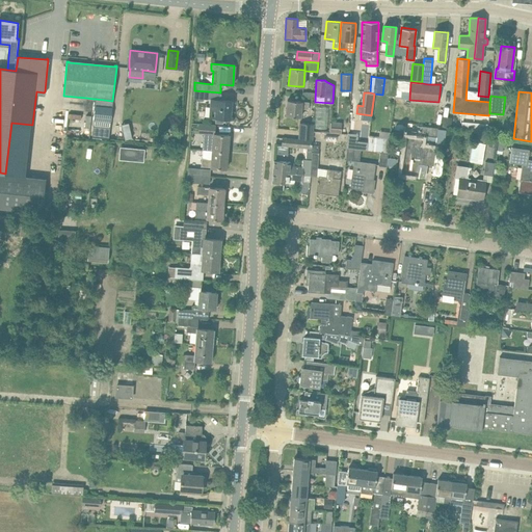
[(94,120),(94,127),(110,128),(110,122),(112,107),(112,101),(96,99),(96,106),(94,120)]
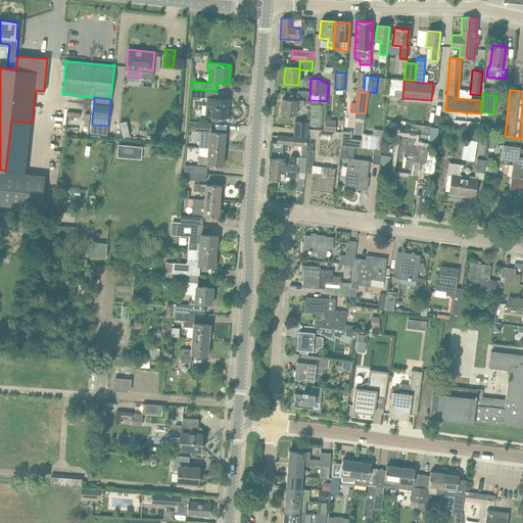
[(205,114),(216,115),(226,116),(228,99),(207,97),(205,114)]
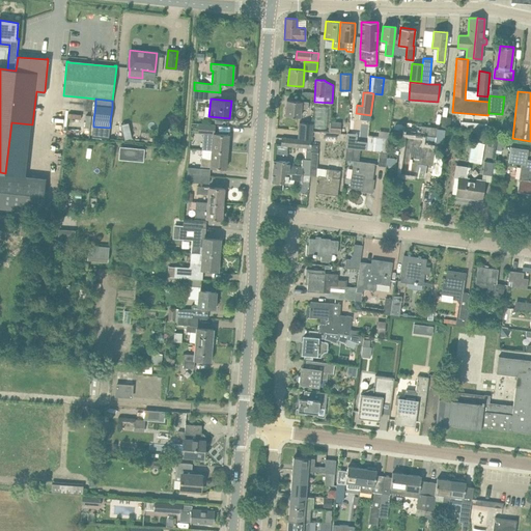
[(285,115),(296,116),(300,117),(301,108),(307,109),(307,103),(302,102),(302,101),(286,100),(285,115)]
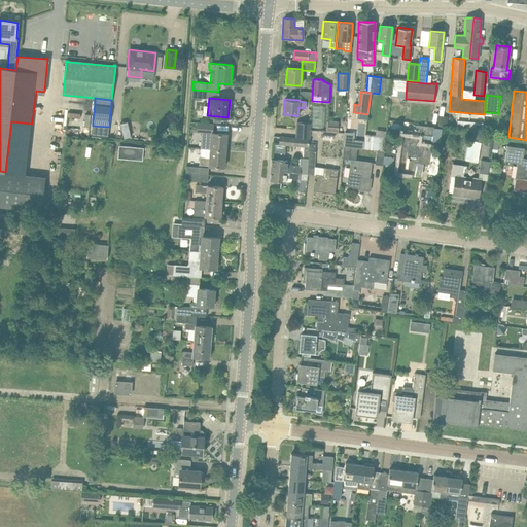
[(296,121),(295,138),(310,139),(311,123),(296,121)]
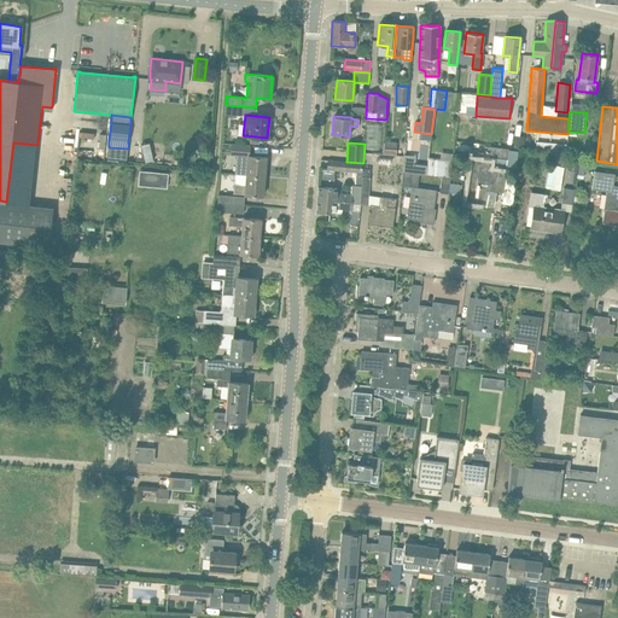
[(385,143),(384,153),(396,155),(397,143),(385,143)]
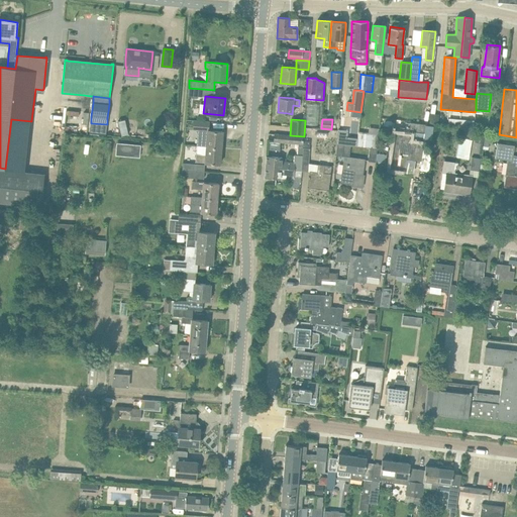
[(193,127),(193,129),(198,130),(198,129),(207,130),(207,129),(208,129),(209,121),(194,120),(193,127)]
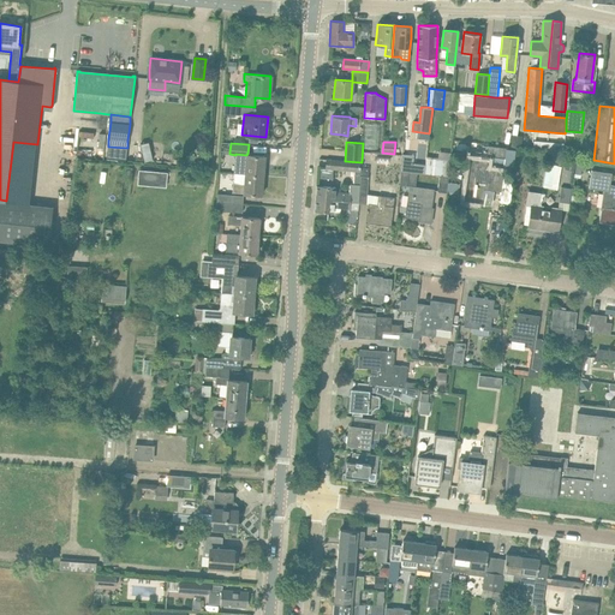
[(489,147),(488,156),(513,160),(514,150),(489,147)]
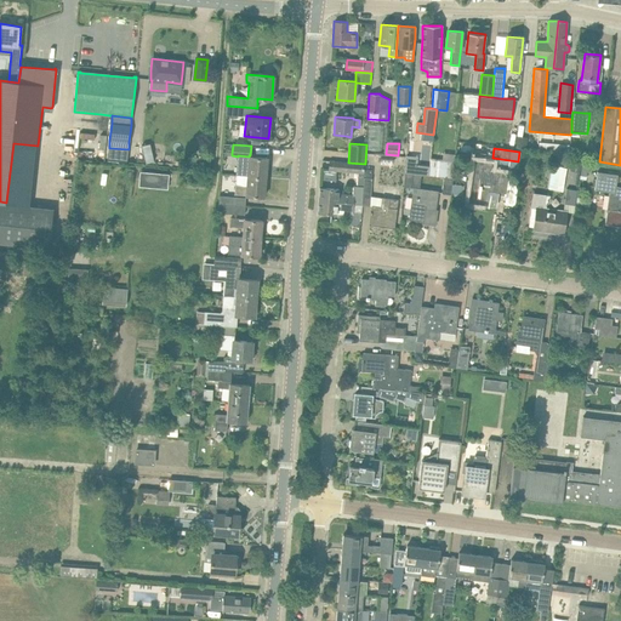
[(237,165),(235,175),(266,177),(267,158),(255,157),(250,155),(249,155),(249,157),(238,155),(238,157),(237,165)]
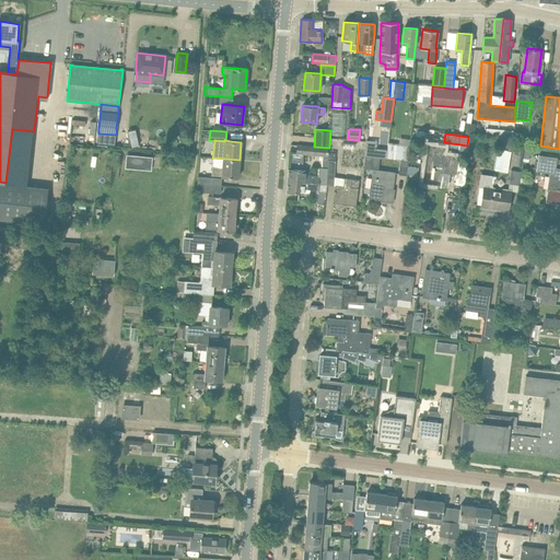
[(366,141),(365,156),(372,158),(372,156),(386,159),(388,143),(366,141)]
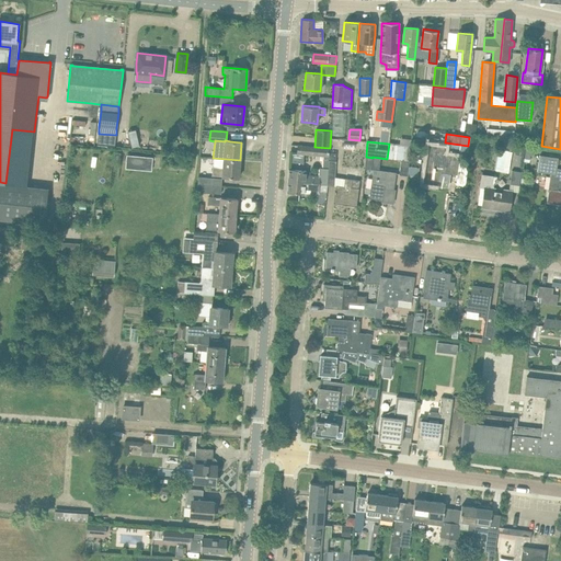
[(410,146),(389,144),(387,159),(398,161),(409,162),(410,151),(410,146)]
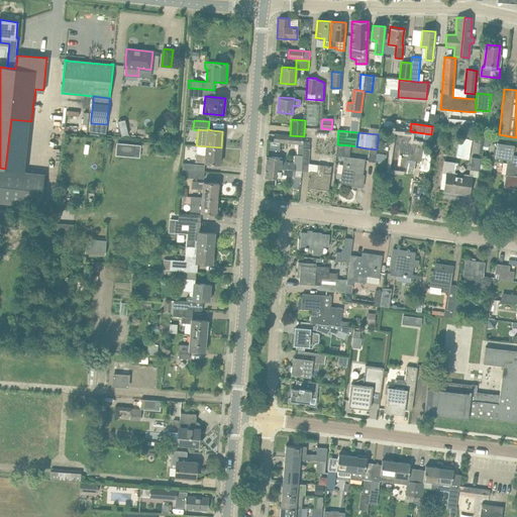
[(274,142),(270,141),(269,150),(280,151),(280,142),(298,143),(297,154),(294,154),(294,162),(282,161),(282,158),(266,157),(265,167),(301,170),(304,140),(304,136),(290,135),(274,134),(274,142)]
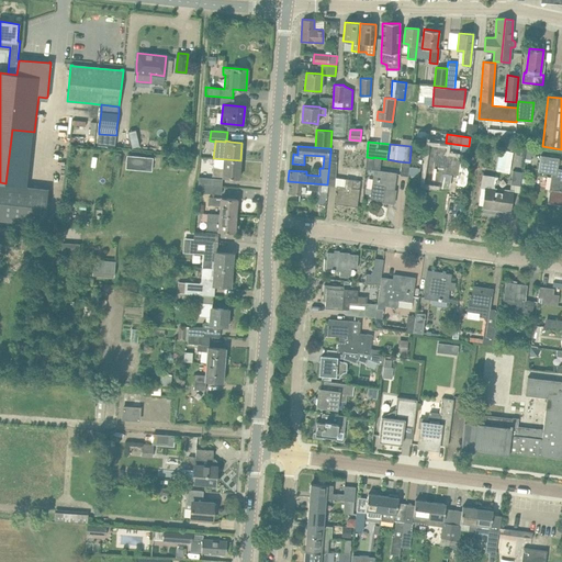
[(429,146),(425,182),(449,186),(450,173),(458,175),(459,164),(460,158),(444,156),(445,148),(429,146)]
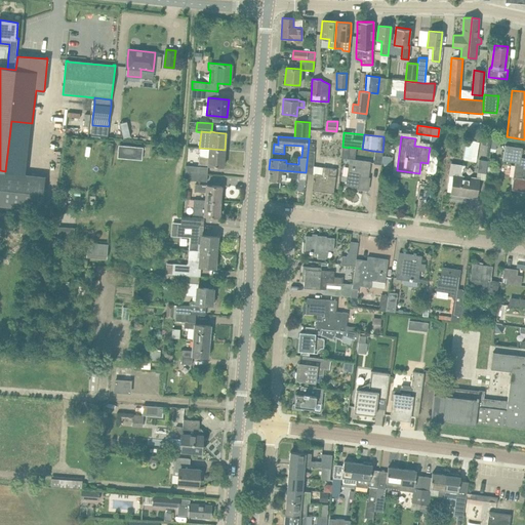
[(309,143),(306,172),(306,173),(313,174),(315,144),(309,143)]
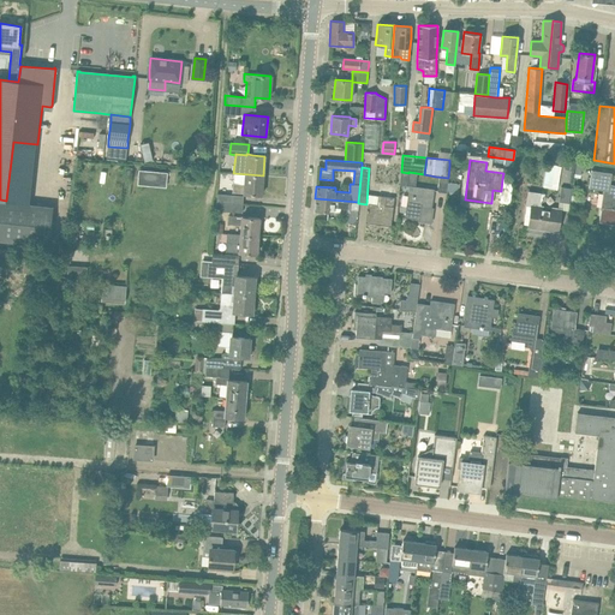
[(137,169),(136,184),(165,186),(166,171),(137,169)]
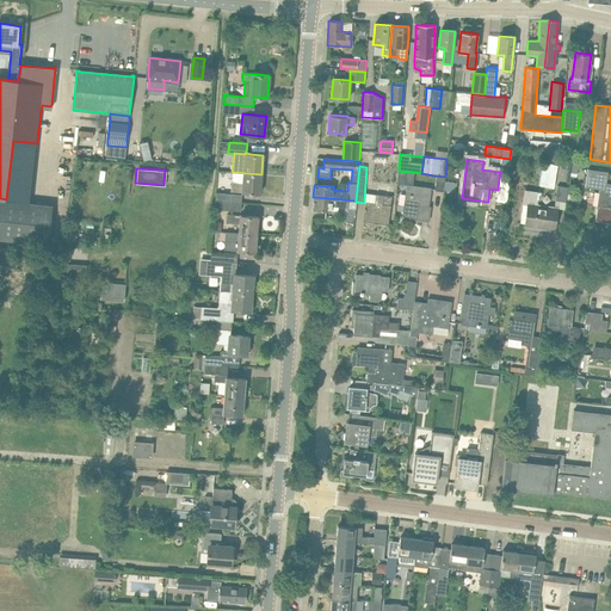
[(587,168),(586,174),(585,186),(599,187),(594,221),(610,222),(610,184),(605,184),(608,172),(587,168)]
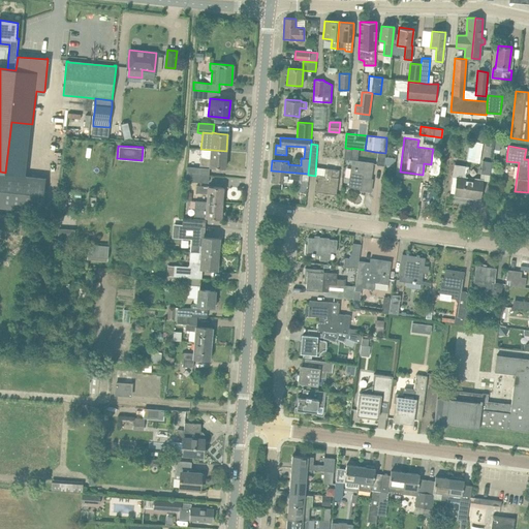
[(200,158),(199,165),(210,166),(214,167),(224,167),(226,151),(200,149),(200,158)]
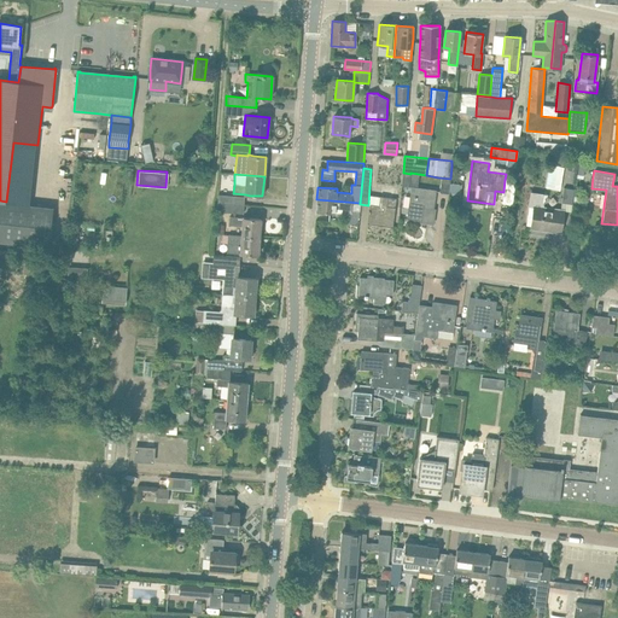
[(412,187),(407,219),(420,221),(420,222),(432,223),(435,208),(433,208),(433,205),(448,208),(449,191),(436,190),(436,191),(412,187)]
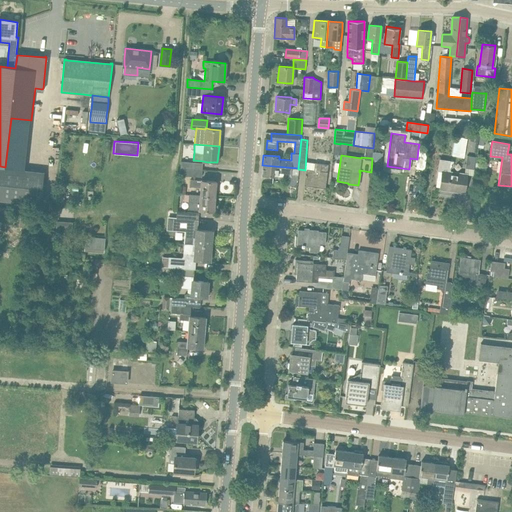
[(466,155),(465,168),(474,169),(475,162),(476,156),(466,155)]
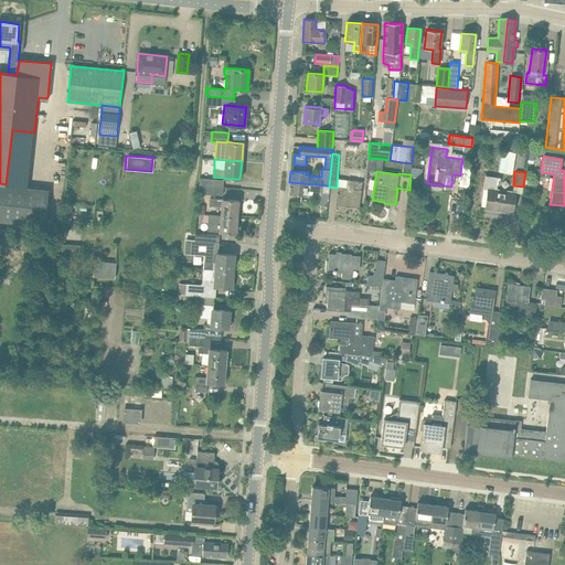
[(484,176),(483,189),(488,189),(486,209),(512,212),(514,192),(496,190),(497,184),(500,185),(501,178),(484,176)]
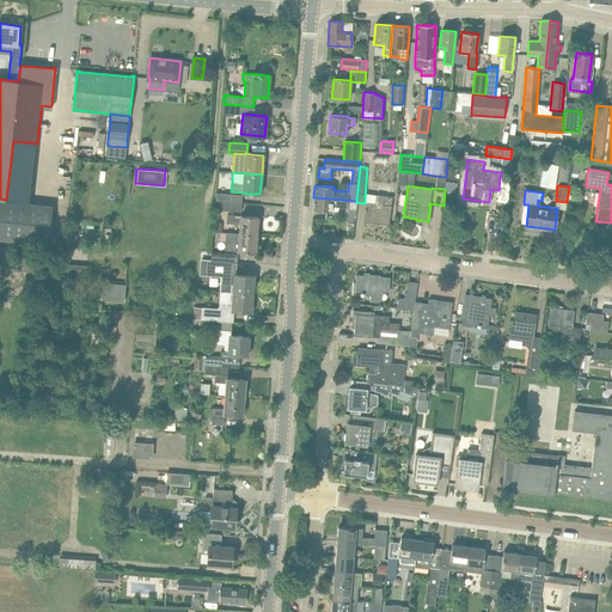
[(242,195),(216,193),(215,201),(242,203),(242,195)]
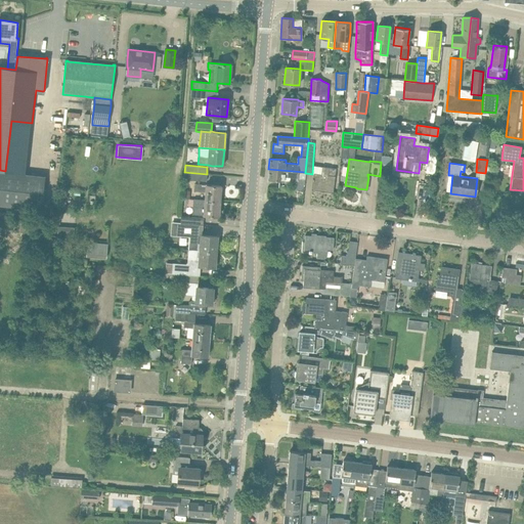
[(322,167),(321,175),(314,174),(312,189),(332,192),(336,169),(322,167)]
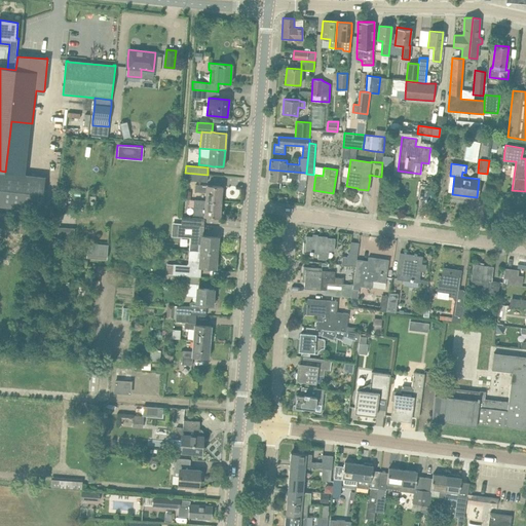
[(306,173),(269,170),(269,180),(285,181),(286,177),(297,178),(297,184),(306,185),(306,174),(306,173)]
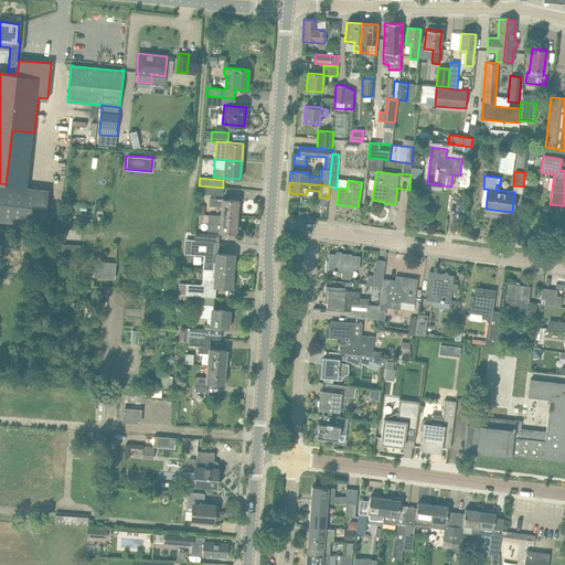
[(6,184),(0,183),(0,221),(44,226),(49,190),(6,184)]
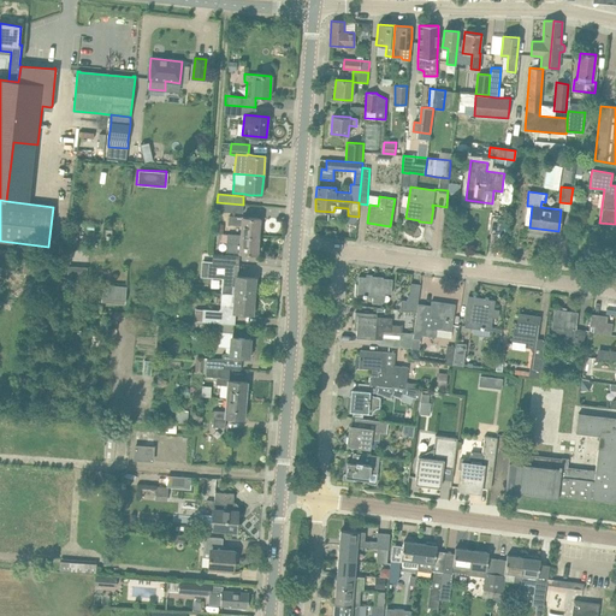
[(243,205),(217,202),(217,211),(242,213),(243,205)]
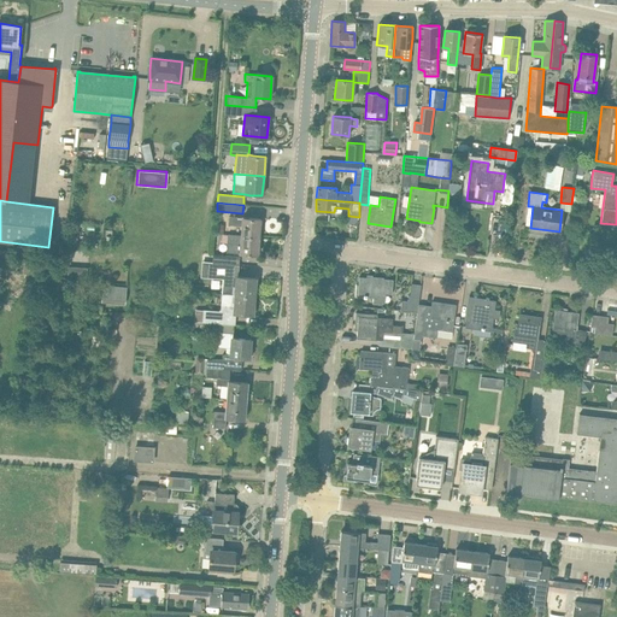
[(241,225),(241,235),(259,236),(260,218),(229,216),(228,224),(241,225)]
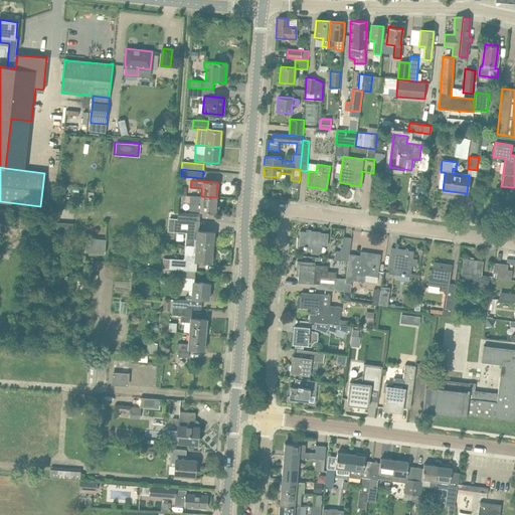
[(190,195),(189,203),(189,210),(214,212),(216,197),(201,196),(190,195)]
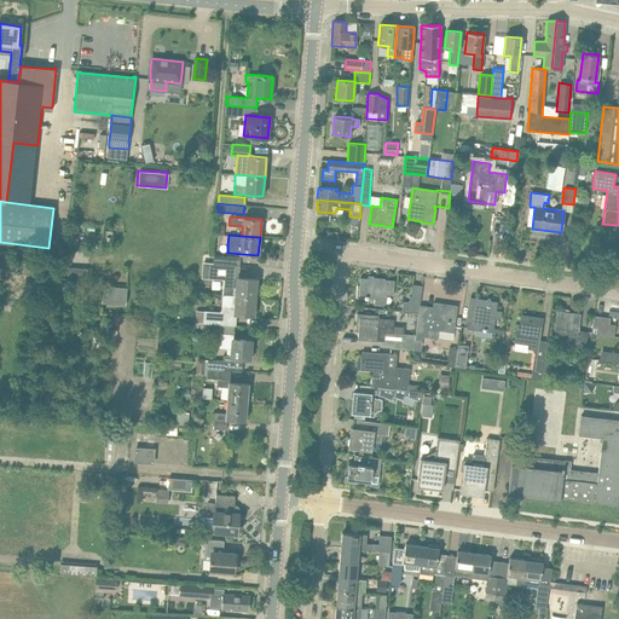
[(214,255),(213,264),(225,265),(229,265),(239,266),(241,258),(214,255)]
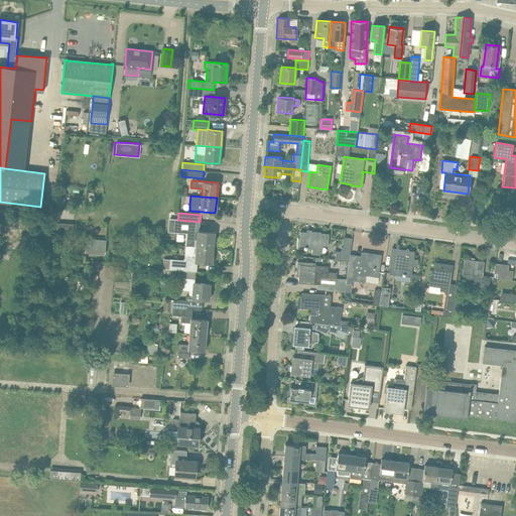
[(177,220),(176,232),(186,233),(185,246),(213,248),(214,233),(204,232),(190,231),(190,221),(187,221),(177,220)]
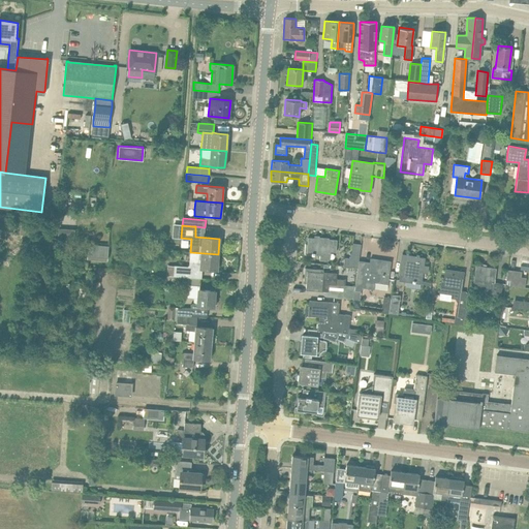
[(311,255),(314,255),(319,255),(319,260),(328,260),(328,259),(330,259),(330,252),(336,252),(336,251),(337,240),(318,239),(318,237),(314,237),(314,238),(307,238),(307,244),(305,244),(304,254),(311,254),(311,255)]
